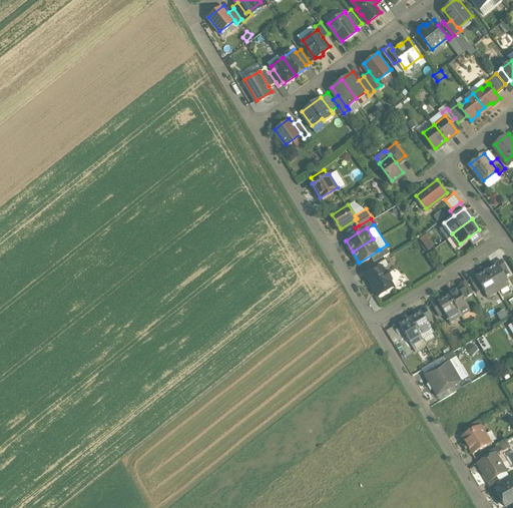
[(427,229),(420,233),(429,247),(435,242),(427,229)]
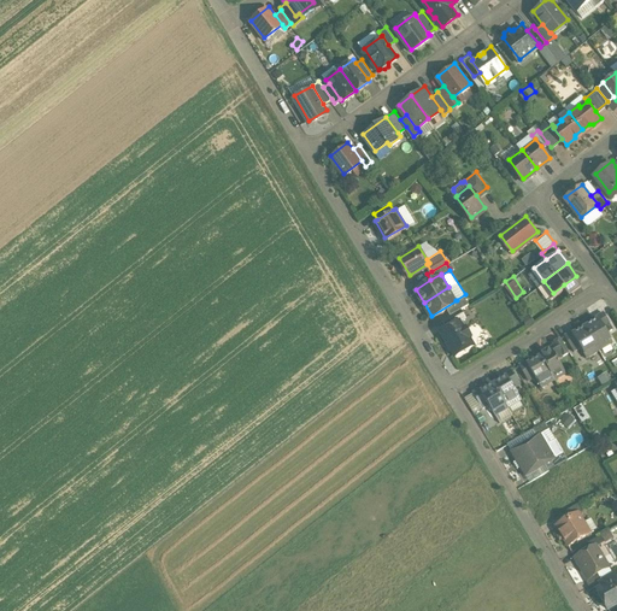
[(576,276),(564,285),(569,292),(581,283),(576,276)]
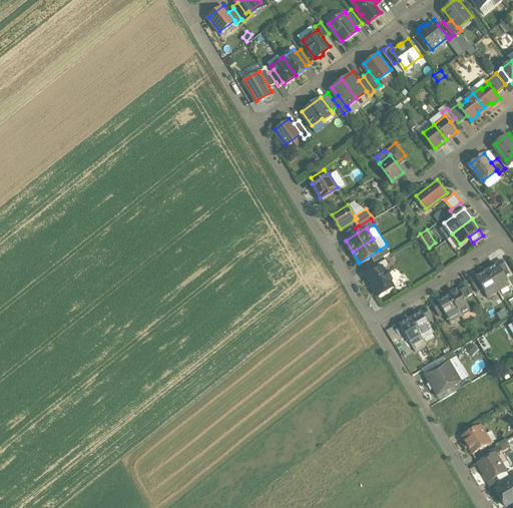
[(387,244),(379,249),(380,249),(372,255),(375,260),(383,255),(390,250),(387,244)]
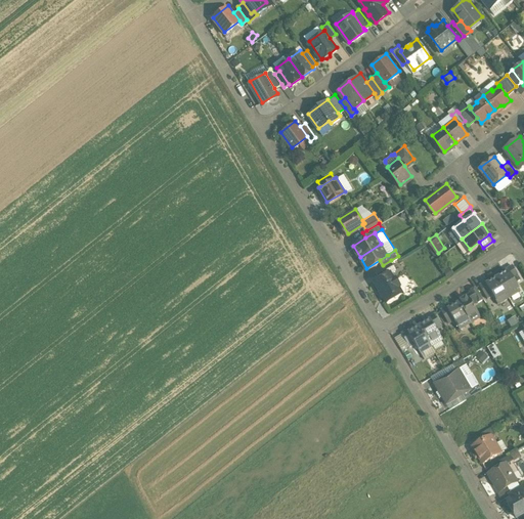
[(383,265),(376,269),(380,276),(390,270),(390,271),(396,267),(391,260),(383,265)]
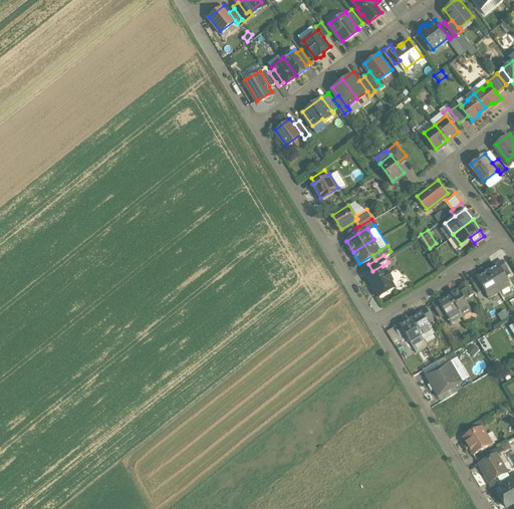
[(511,271),(503,258),(497,261),(499,264),(499,263),(506,274),(511,271)]
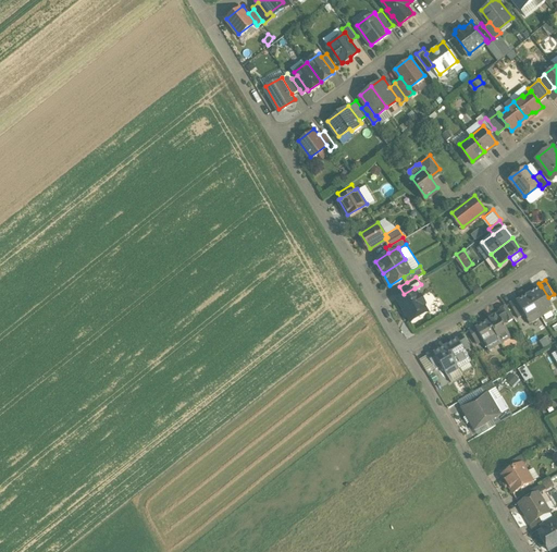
[(548,297),(541,285),(541,286),(529,293),(541,314),(553,306),(548,297)]
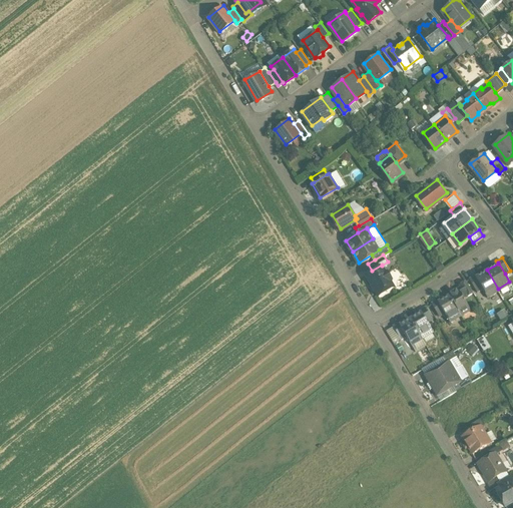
[(372,271),(367,275),(379,295),(394,286),(390,279),(392,278),(388,271),(386,272),(382,266),(382,265),(372,271)]
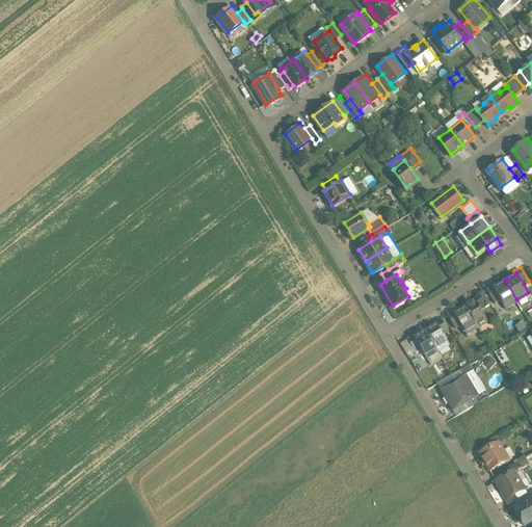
[(505,280),(505,279),(495,286),(494,286),(501,297),(506,306),(516,299),(505,280)]
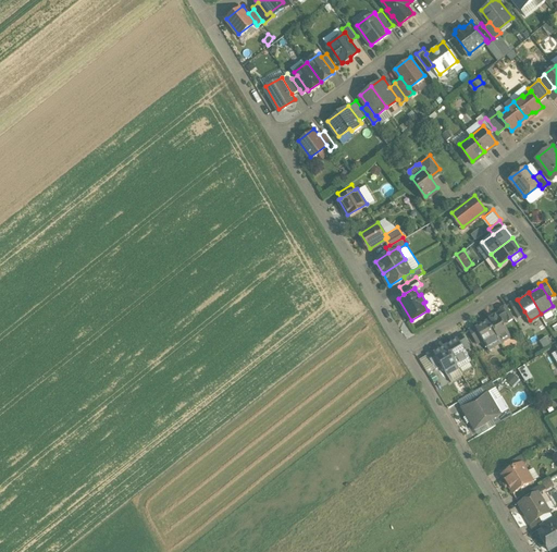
[(524,311),(517,299),(518,299),(517,296),(510,301),(519,315),(524,311)]
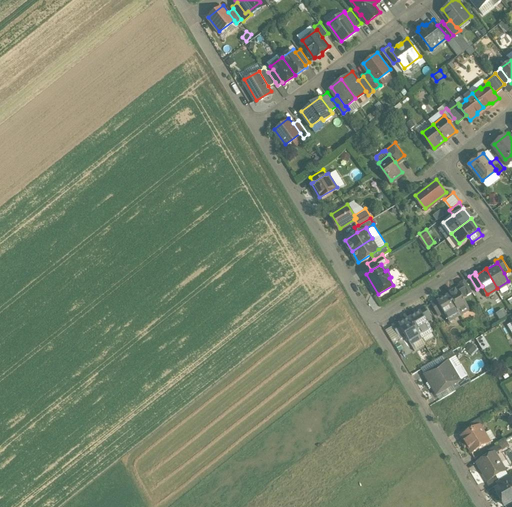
[(472,290),(465,278),(459,282),(461,284),(457,286),(462,295),(466,292),(466,293),(472,290)]
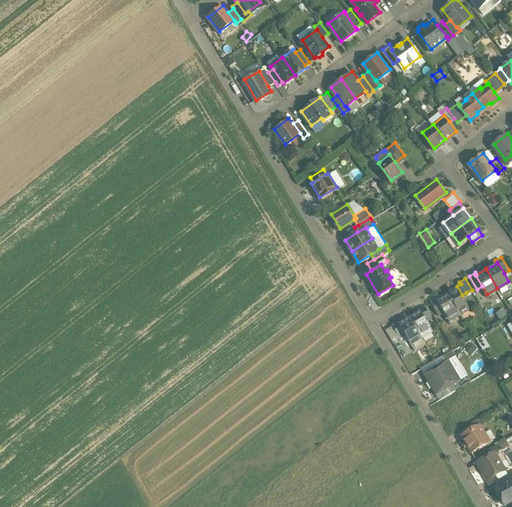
[(457,286),(447,291),(448,293),(460,312),(469,307),(462,295),(457,286)]
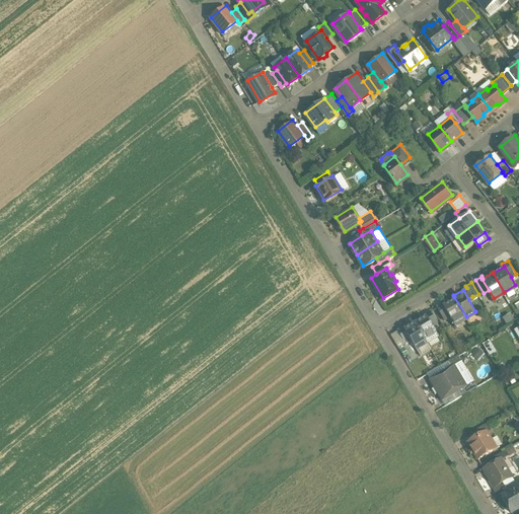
[(444,303),(443,304),(449,313),(455,323),(466,316),(454,297),(444,303)]
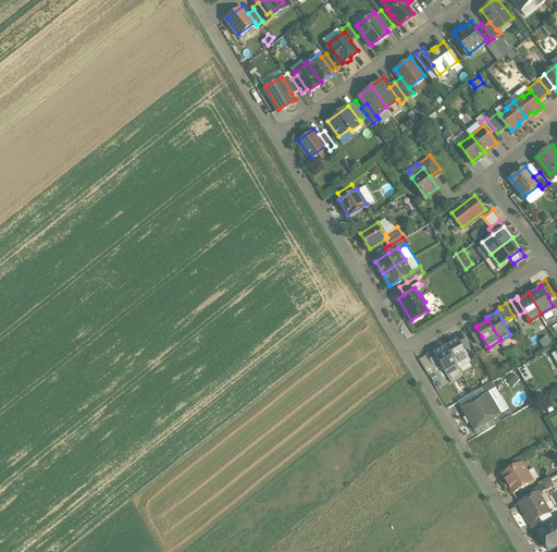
[(477,326),(475,323),(469,328),(477,340),(482,336),(475,327),(477,326)]
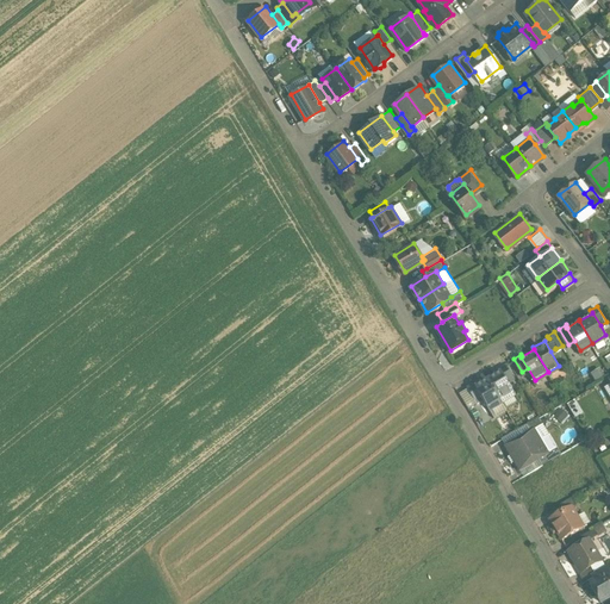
[(515,377),(506,362),(499,366),(500,369),(502,369),(508,380),(515,377)]
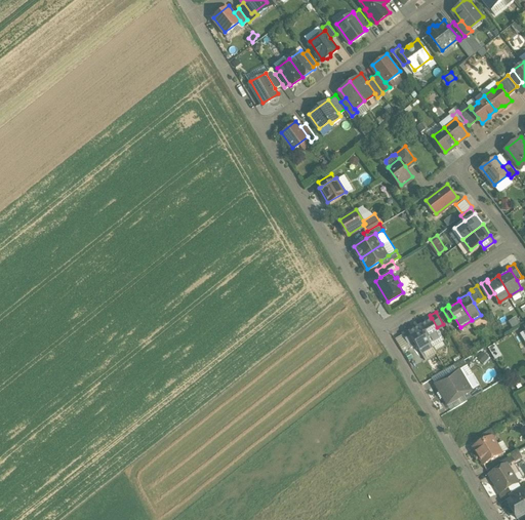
[(431,318),(420,324),(433,344),(443,337),(437,327),(432,318),(431,318)]
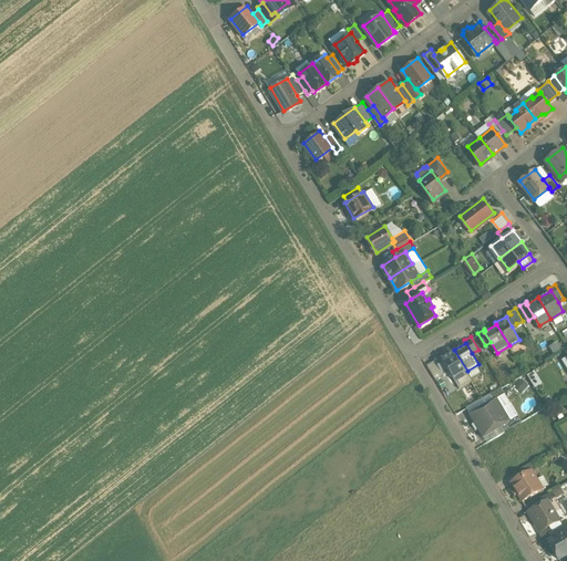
[(443,357),(442,357),(449,370),(455,378),(467,371),(454,350),(443,357)]
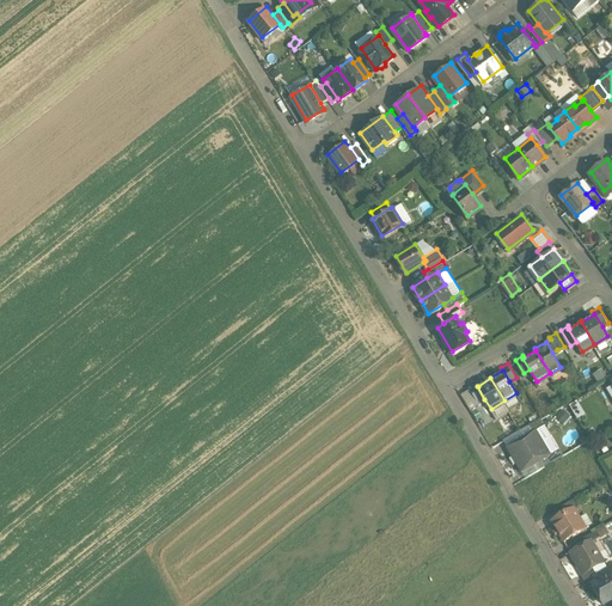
[(484,399),(477,386),(478,386),(476,383),(469,387),(478,403),(484,399)]
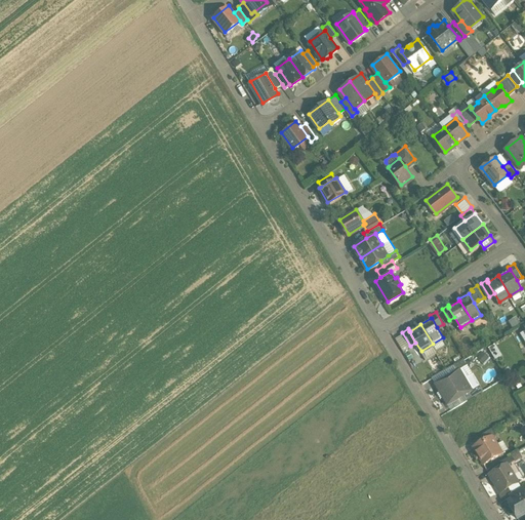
[(495,356),(502,352),(495,341),(488,345),(495,356)]
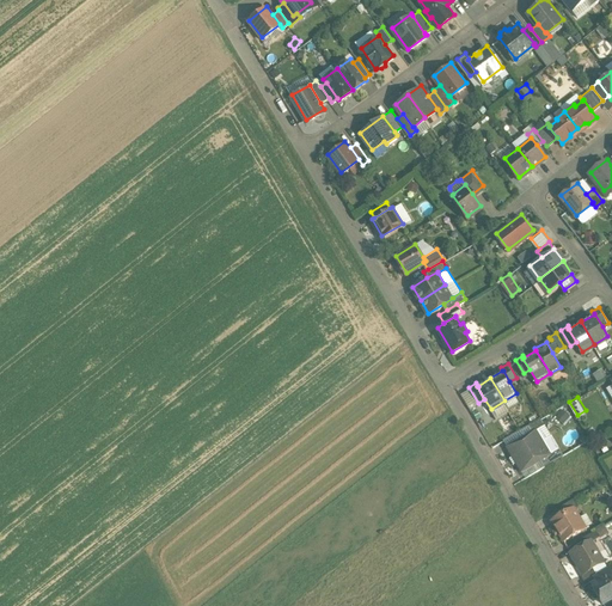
[(542,416),(528,424),(533,430),(536,428),(536,429),(545,423),(542,416)]
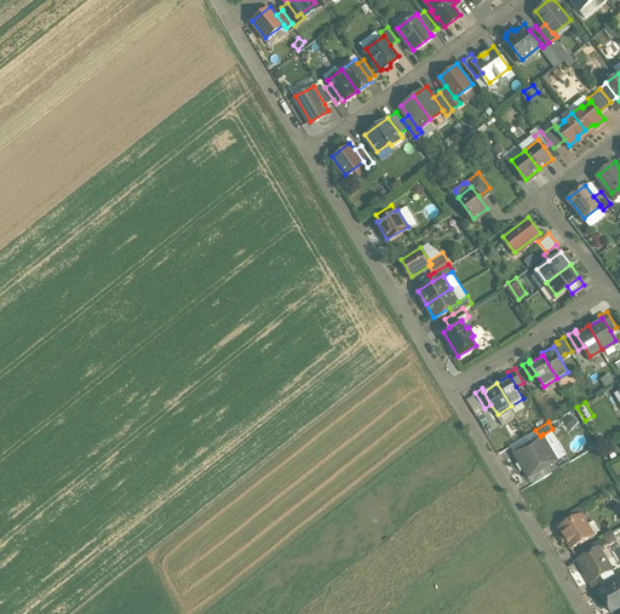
[(566,452),(552,429),(543,435),(557,458),(566,452)]
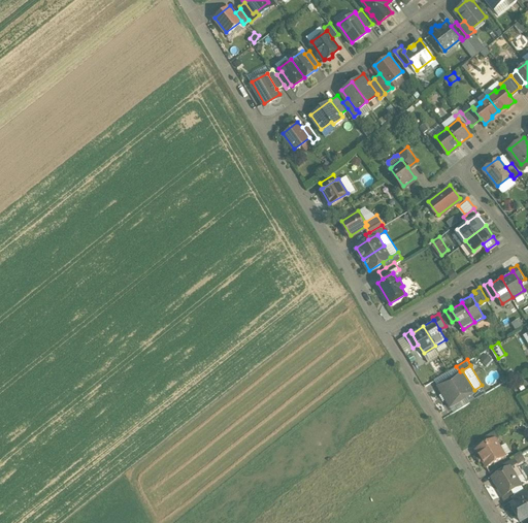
[(460,371),(438,384),(451,405),(466,395),(474,391),(474,390),(462,370),(462,369),(460,371)]
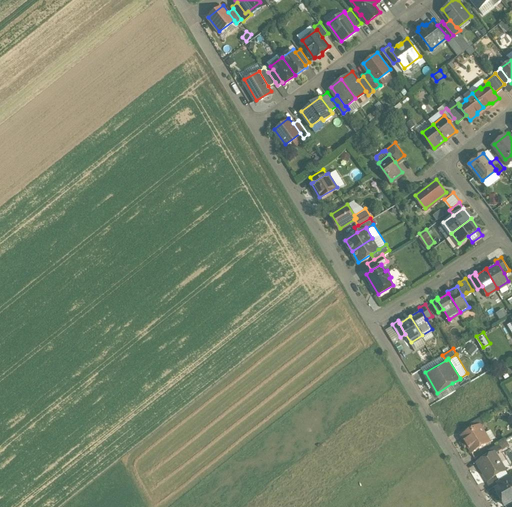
[(467,373),(460,378),(460,379),(452,383),(455,388),(471,379),(468,373),(467,373)]
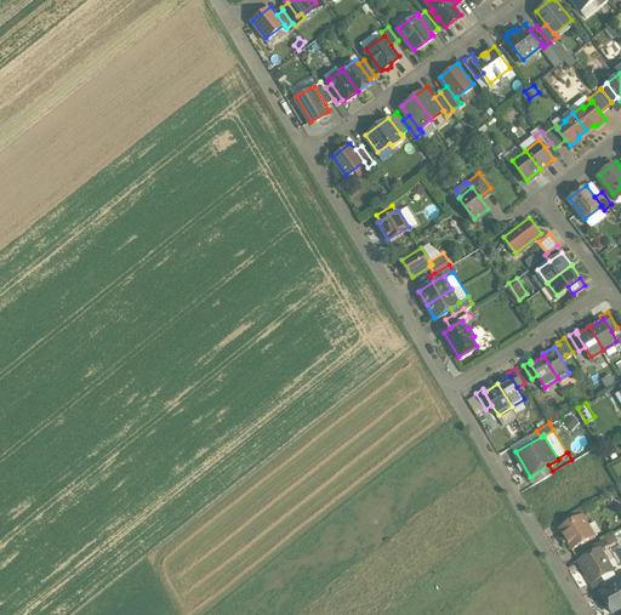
[(582,504),(563,514),(568,523),(582,514),(587,512),(582,504)]
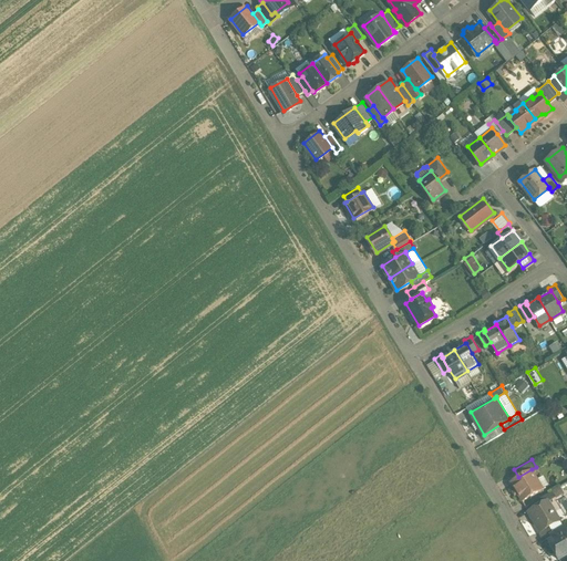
[(518,477),(512,481),(522,499),(543,487),(532,469),(518,477)]
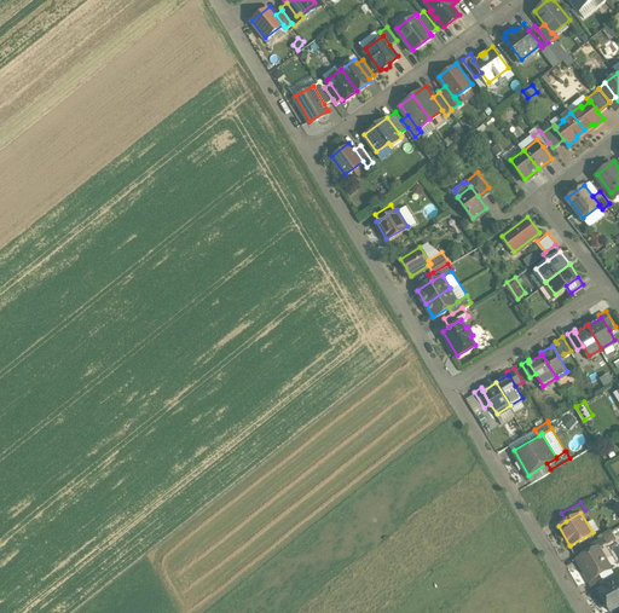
[(602,533),(584,545),(588,551),(599,544),(599,545),(607,541),(602,533)]
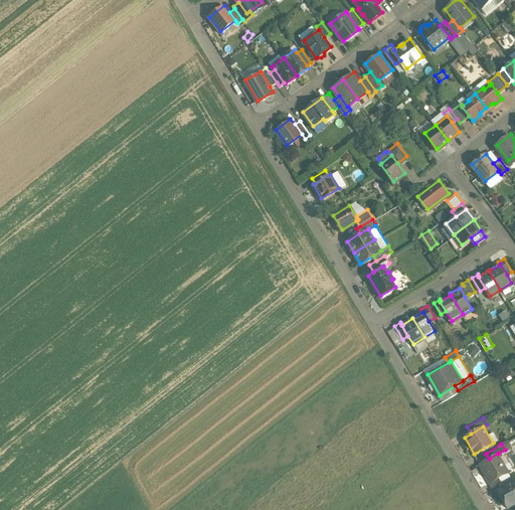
[(489,459),(481,464),(491,481),(499,476),(505,472),(502,466),(504,465),(498,454),(498,453),(489,459)]
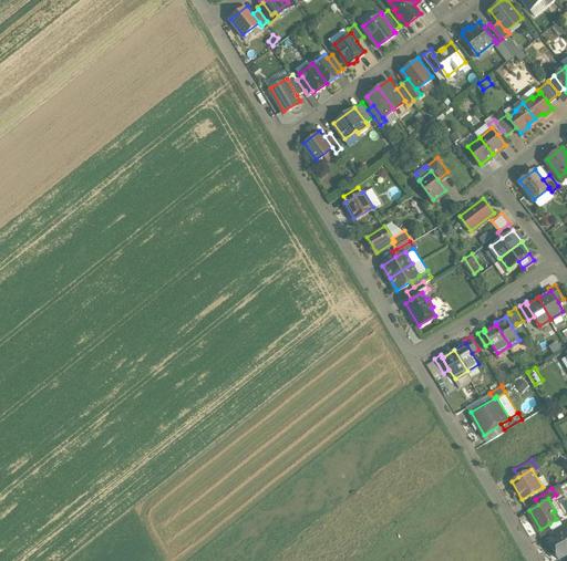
[(553,529),(549,531),(553,537),(566,528),(566,525),(565,522),(553,529)]
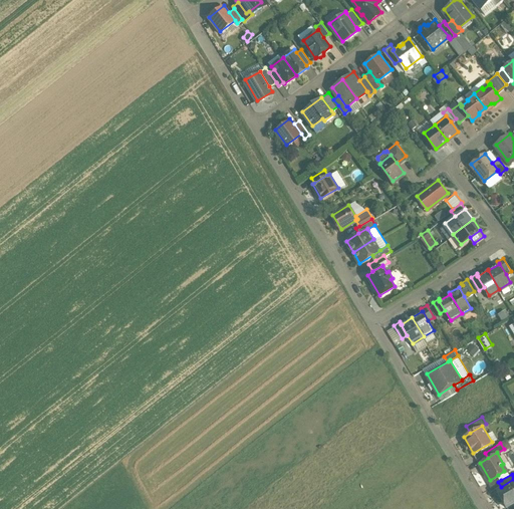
[(498,475),(490,480),(488,481),(491,486),(498,482),(501,480),(498,475)]
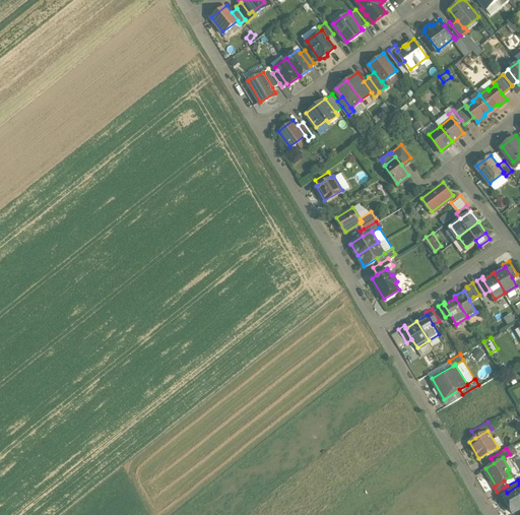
[(519,485),(507,493),(503,496),(513,511),(519,506),(519,485)]
